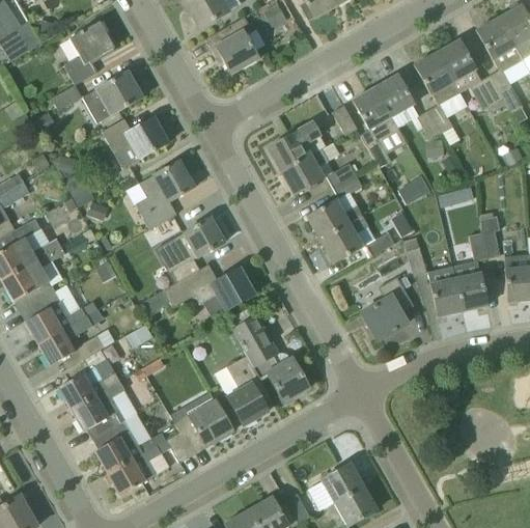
[(0,0),(0,47),(9,62),(40,43),(27,22),(21,26),(5,0),(0,0)]
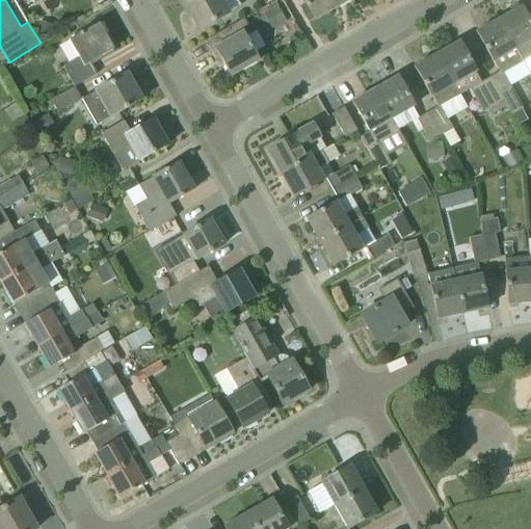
[(184,0),(200,27),(230,9),(223,0),(184,0)]
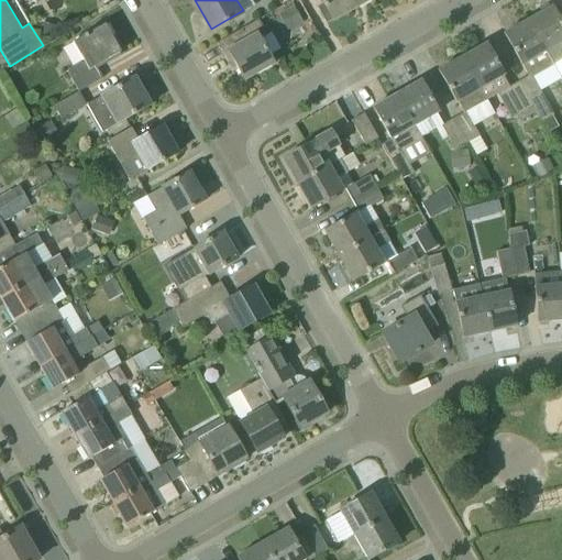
[(300,0),(316,25),(362,0),(300,0)]
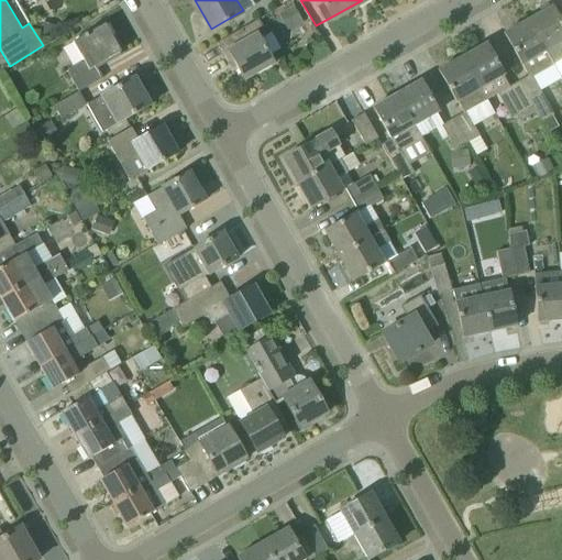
[(288,28),(302,20),(294,3),(278,11),(288,28)]
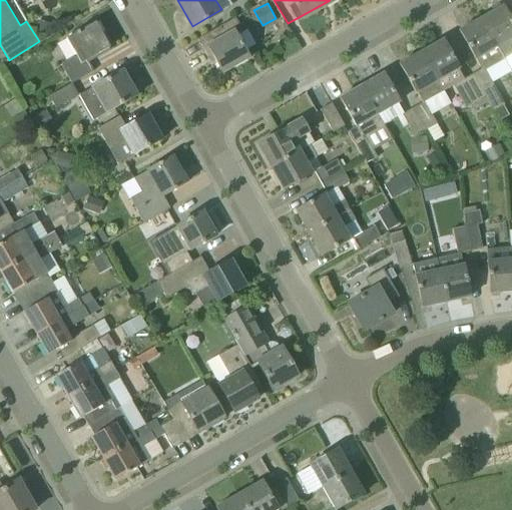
[(504,57),(511,53),(511,21),(502,4),(481,16),(504,57)]
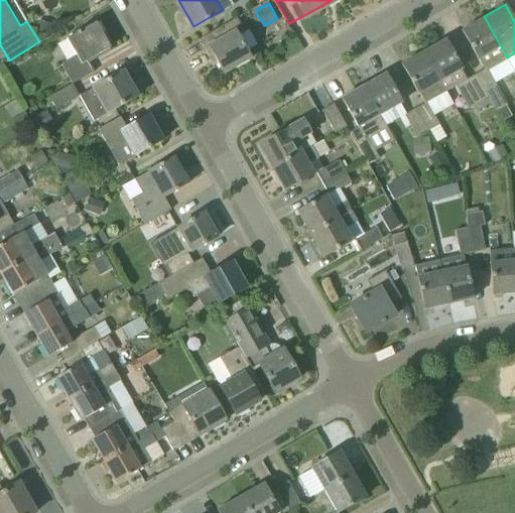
[(217,58),(223,70),(250,54),(239,34),(246,31),(237,15),(199,37),(212,60),(217,58)]
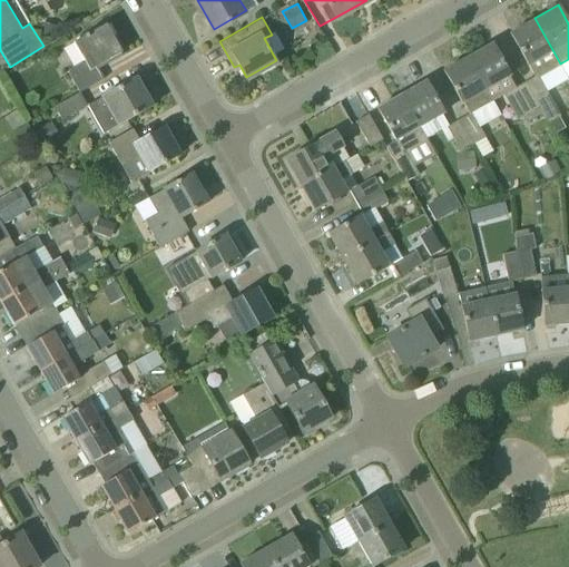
[(562,116),(548,91),(539,76),(560,64),(535,18),(510,31),(535,75),(526,79),(540,104),(550,121),(562,116)]
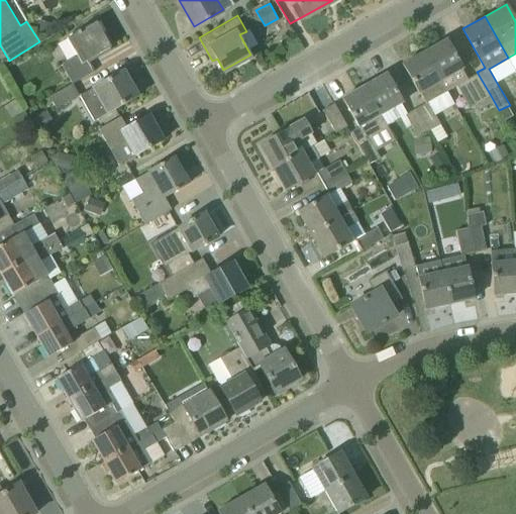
[(38,18),(35,30),(49,34),(53,21),(38,18)]
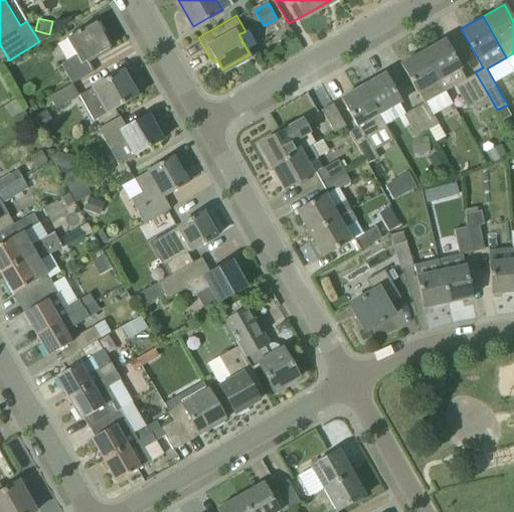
[(110,45),(96,20),(66,36),(76,54),(61,62),(71,81),(72,81),(94,69),(88,58),(110,45)]
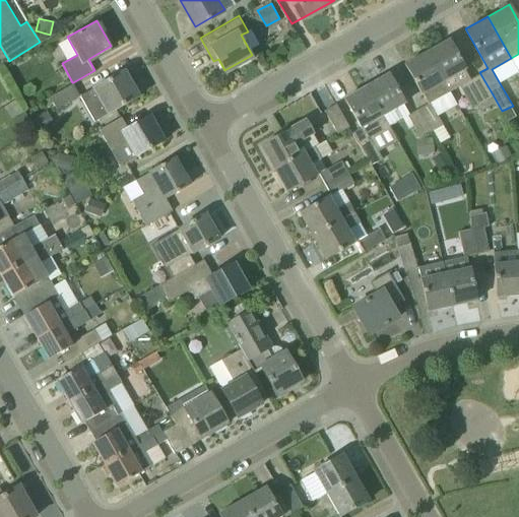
[(470,77),(448,39),(428,50),(450,90),(460,85),(471,107),(493,94),(479,72),(470,77)]
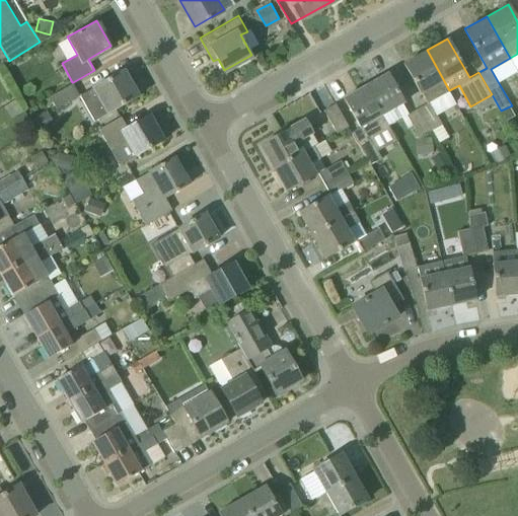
[(404,63),(426,101),(429,100),(430,101),(449,90),(427,50),(404,63)]
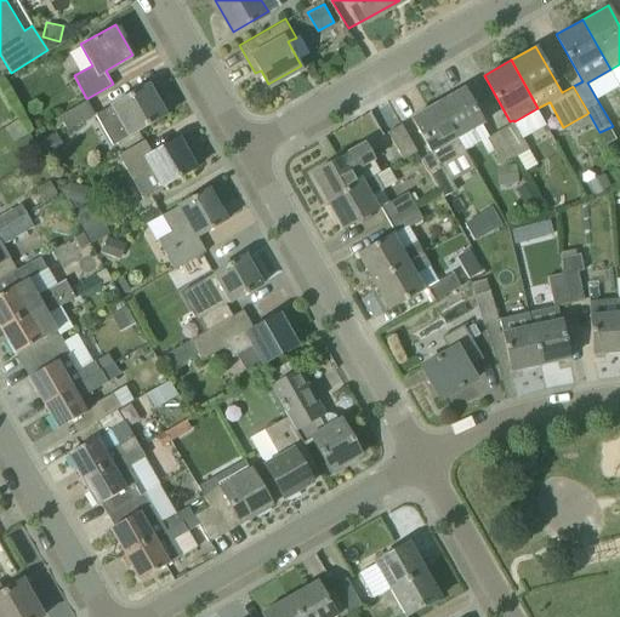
[(166,113),(148,83),(109,104),(126,136),(166,113)]
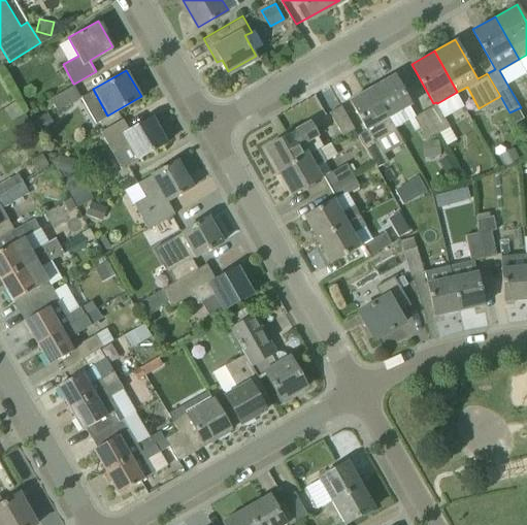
[(394,73),(372,86),(389,116),(410,103),(394,73)]
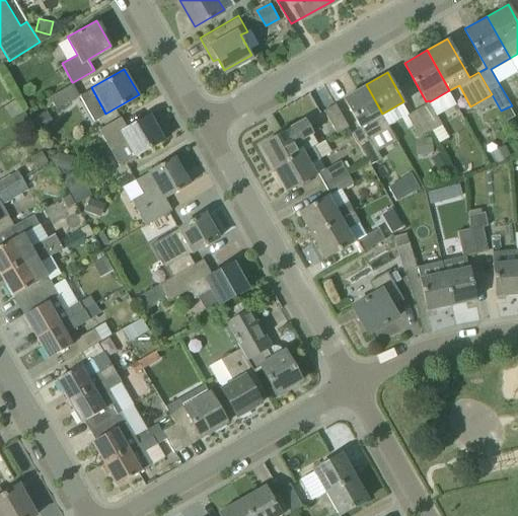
[(79,95),(73,82),(72,82),(50,94),(57,105),(79,95)]
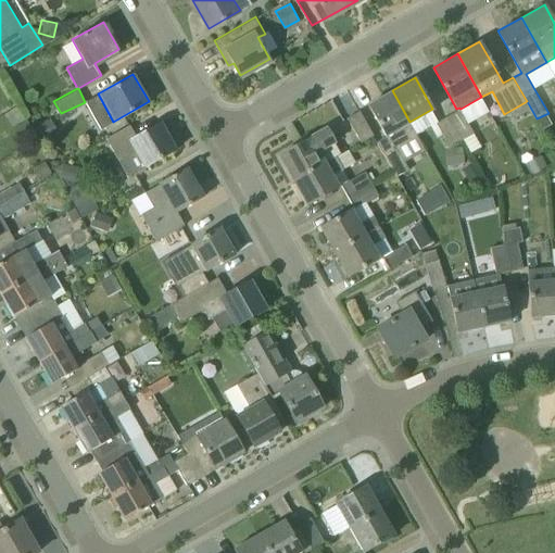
[(368,103),(392,147),(395,145),(395,146),(417,134),(410,122),(392,90),(368,103)]
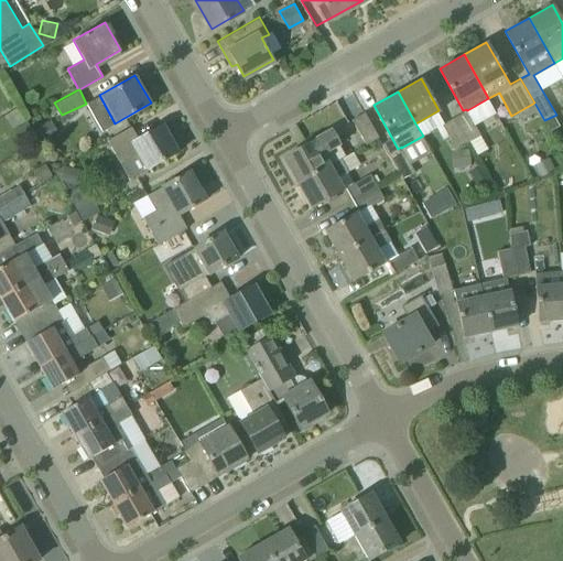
[(463,110),(455,116),(468,140),(480,133),(467,110),(466,109),(463,110)]
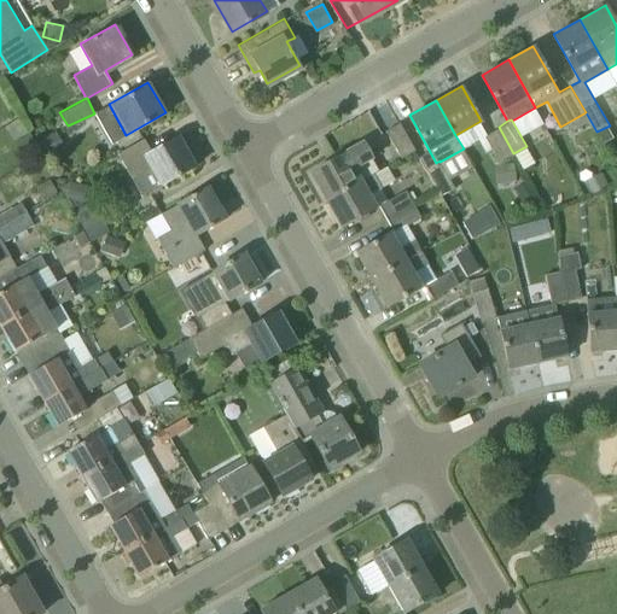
[(399,124),(385,132),(401,159),(414,151),(399,124)]
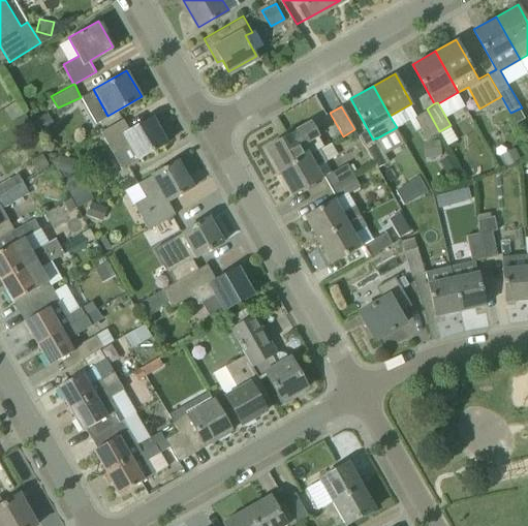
[(439,131),(427,109),(414,115),(427,138),(439,131)]
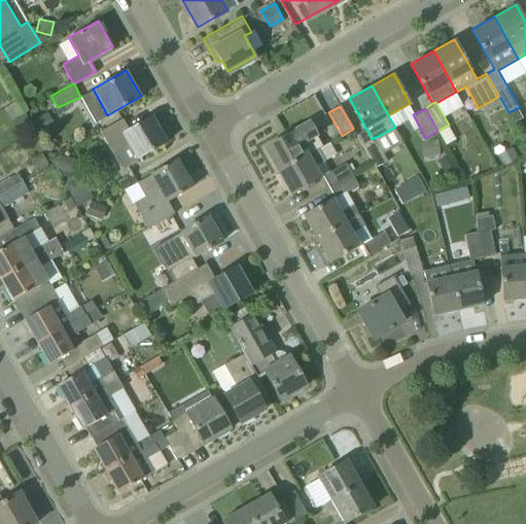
[(40,135),(57,127),(47,110),(31,119),(40,135)]
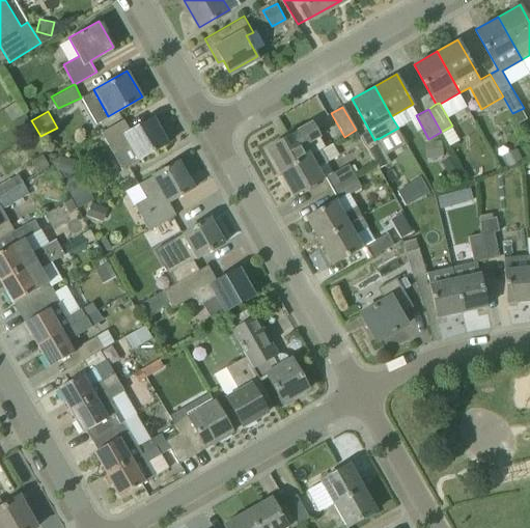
[(167,141),(152,116),(130,130),(123,118),(102,131),(114,154),(127,146),(134,160),(167,141)]
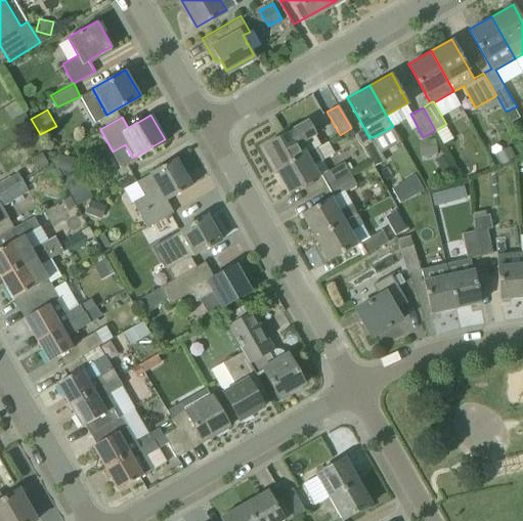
[(292,130),(291,129),(263,145),(276,168),(315,145),(321,142),(308,120),(292,130)]
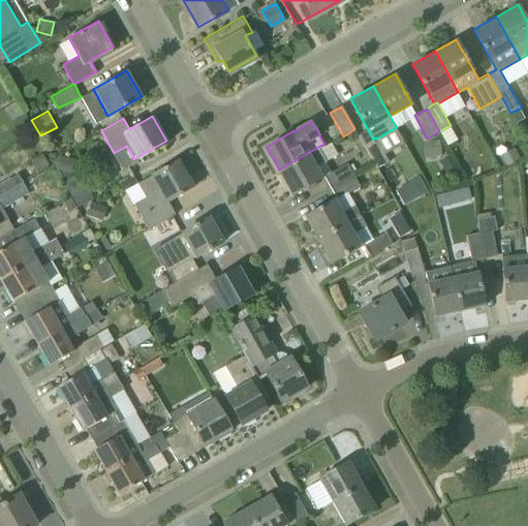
[(389,160),(376,138),(376,137),(373,140),(365,144),(378,165),(389,160)]
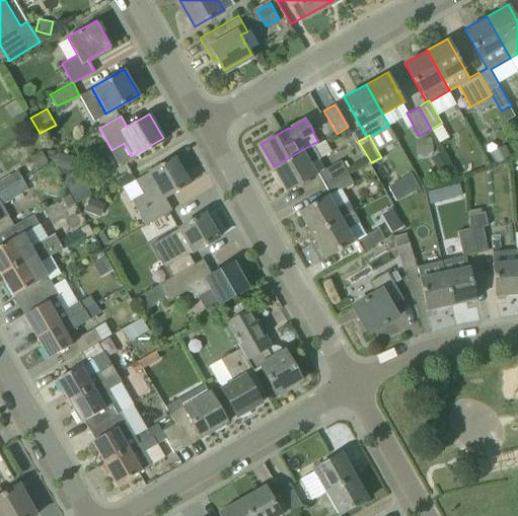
[(417,153),(434,151),(432,135),(416,137),(417,153)]
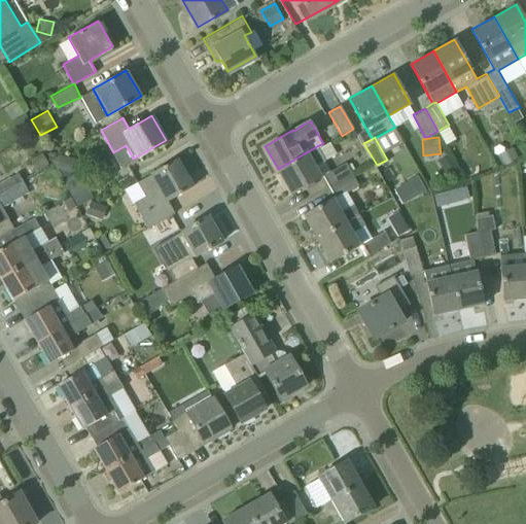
[(513,145),(498,153),(504,166),(519,158),(513,145)]
